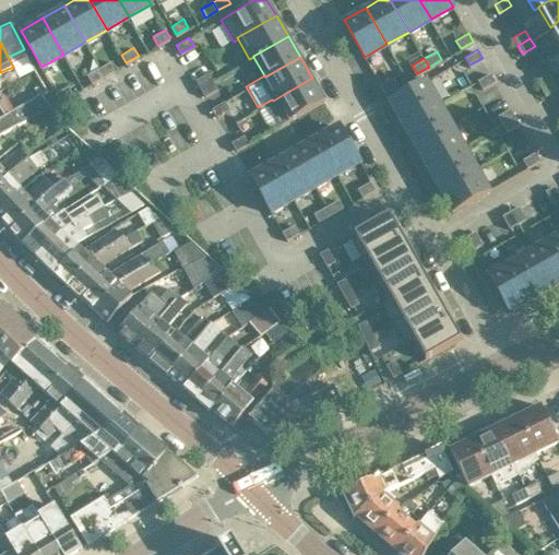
[(99,67),(104,75),(117,68),(111,59),(99,67)]
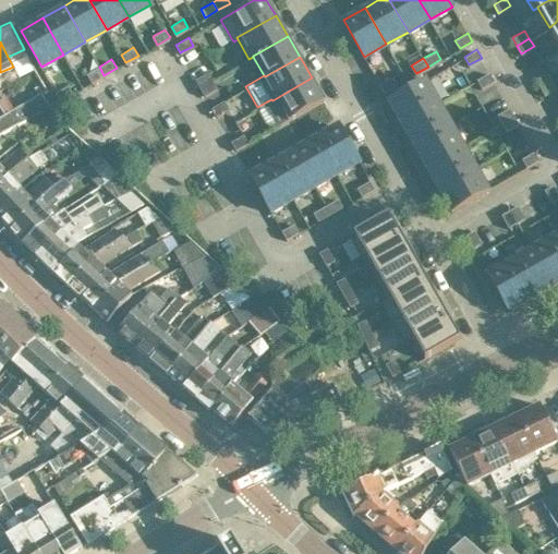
[(104,75),(99,67),(87,73),(92,82),(104,75)]
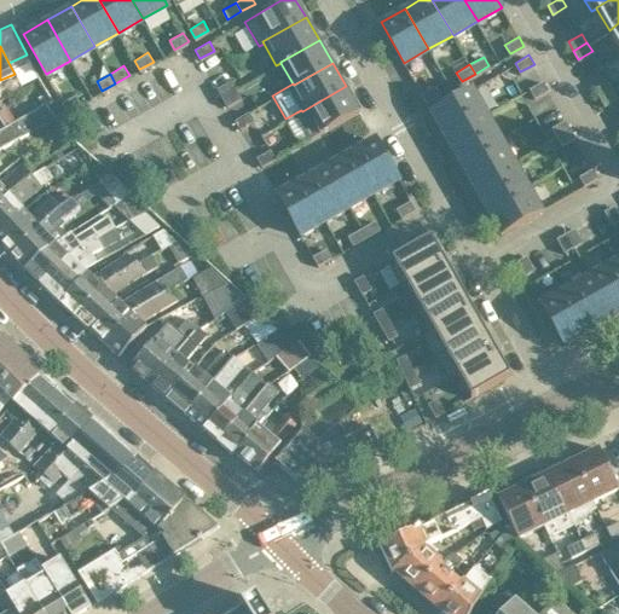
[(236,88),(230,79),(217,87),(221,96),(236,88)]
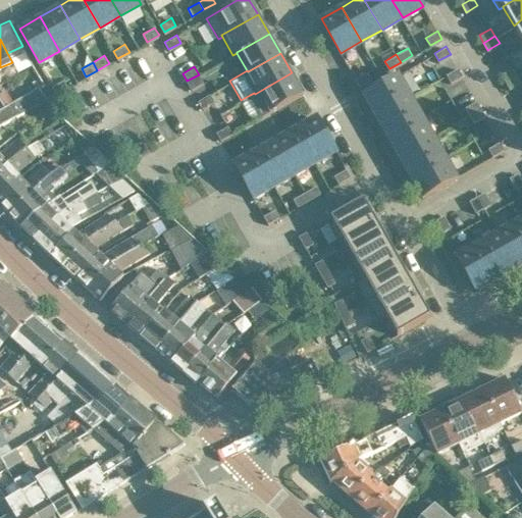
[(513,66),(501,73),(505,81),(517,74),(513,66)]
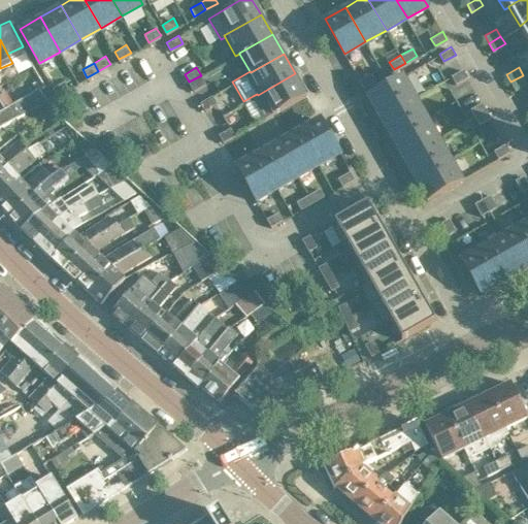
[(456,83),(467,75),(463,68),(452,74),(456,83)]
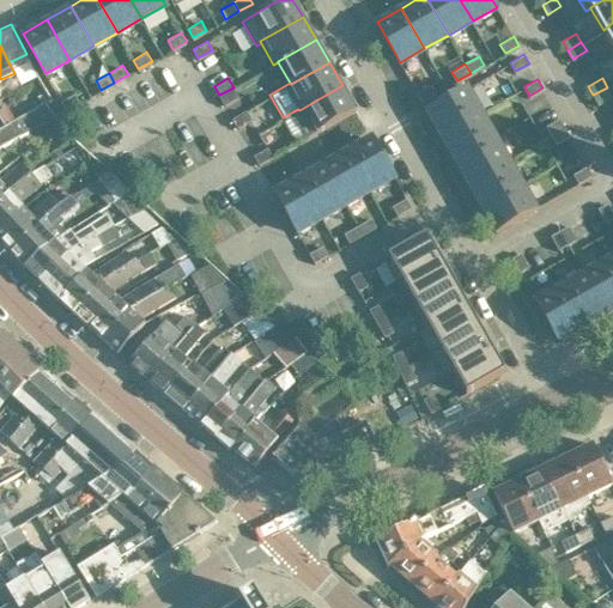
[(422,101),(436,92),(431,84),(417,91),(422,101)]
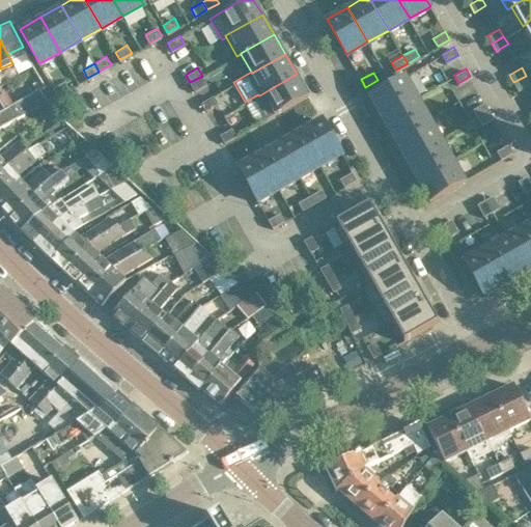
[(254,96),(266,117),(275,112),(308,93),(297,74),(259,95),(258,94),(254,96)]
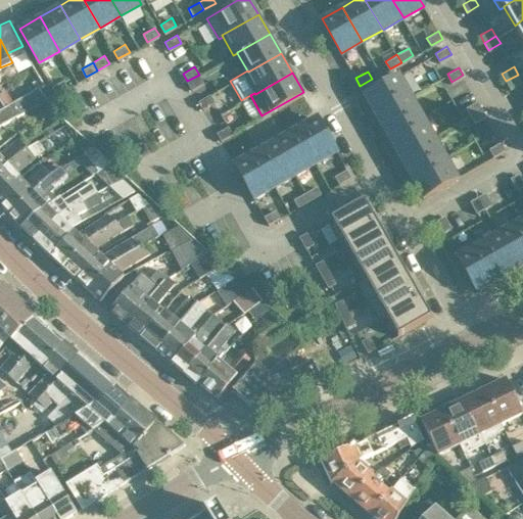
[(376,113),(411,94),(398,74),(365,93),(376,113)]
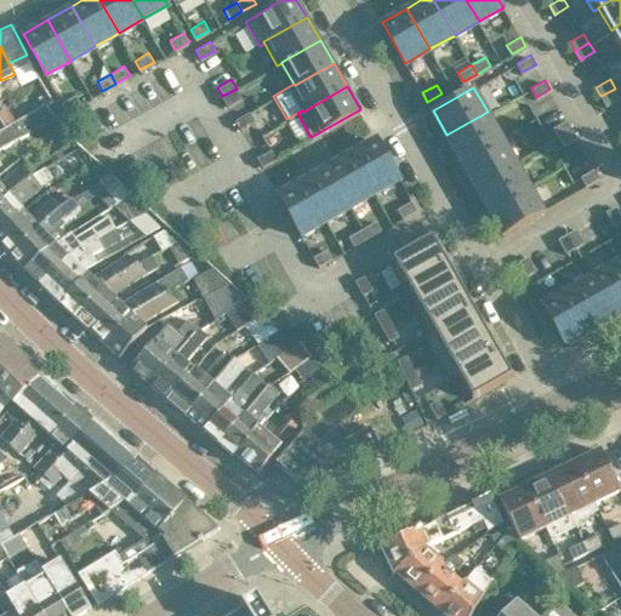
[(222,96),(227,106),(241,97),(237,89),(222,96)]
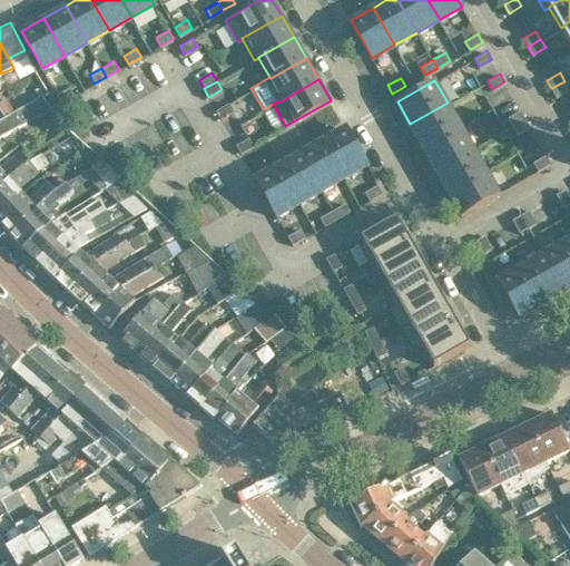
[(564,81),(551,88),(557,97),(569,89),(564,81)]
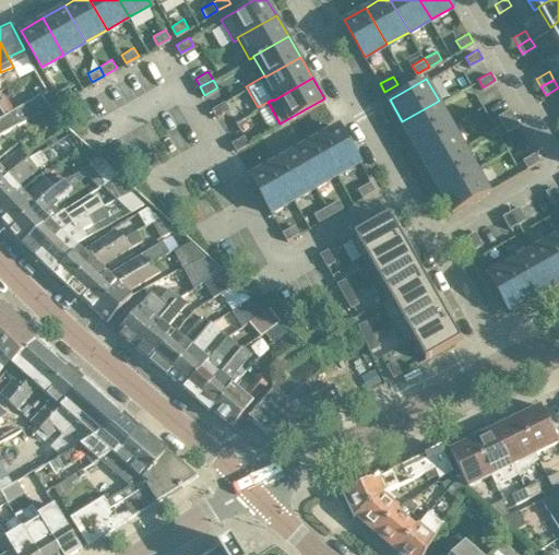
[(68,84),(56,92),(60,99),(73,93),(68,84)]
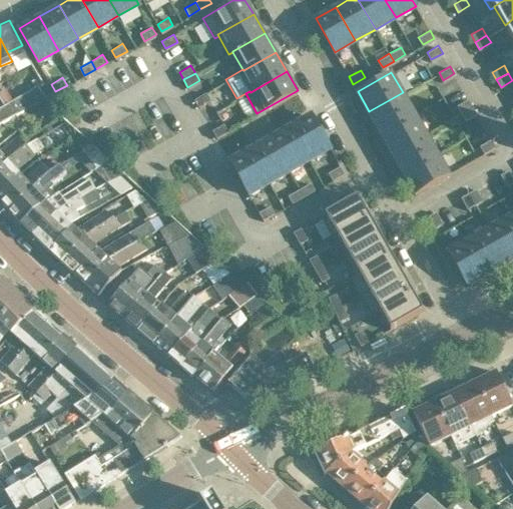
[(37,85),(17,97),(24,109),(46,96),(37,85)]
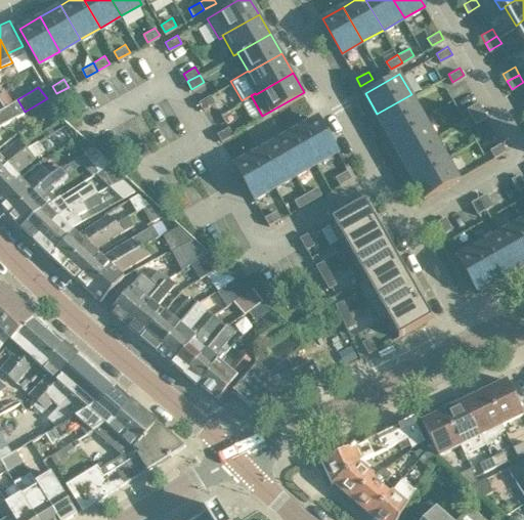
[(7,91),(0,94),(0,100),(4,106),(13,101),(7,91)]
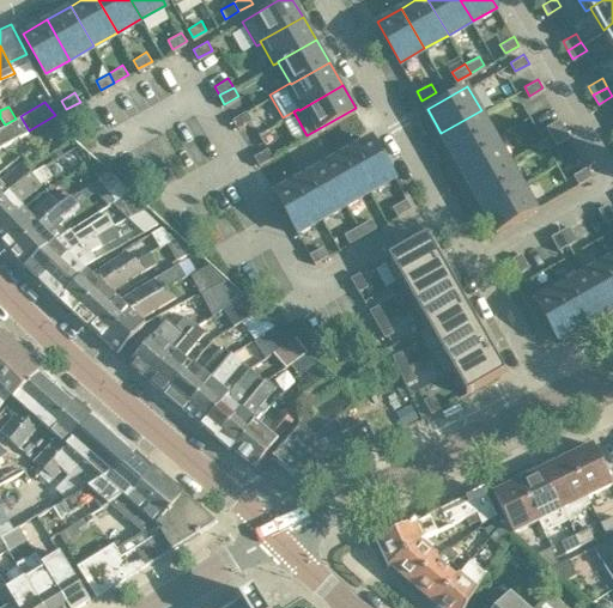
[(237,127),(252,119),(246,109),(232,117),(237,127)]
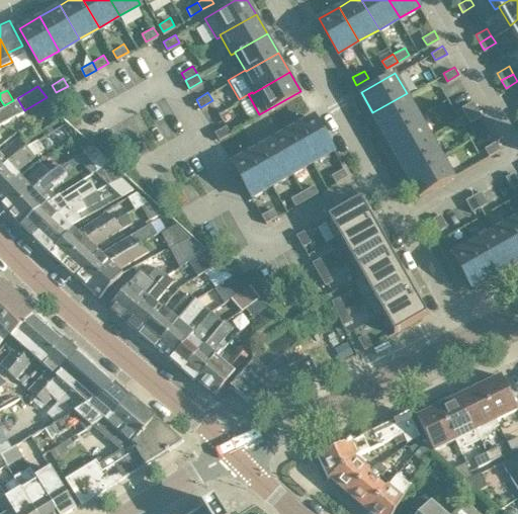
[(372,112),(384,133),(418,113),(407,93),(372,112)]
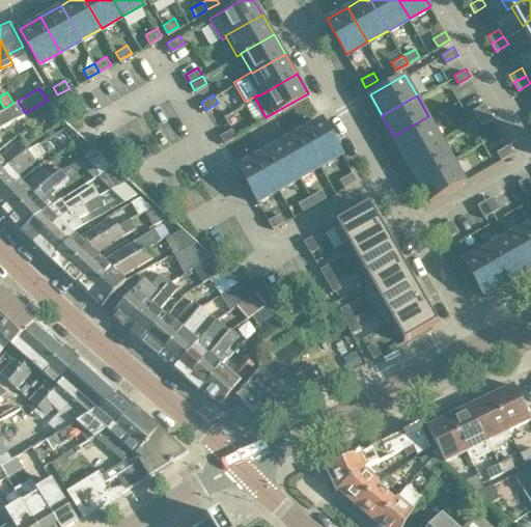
[(0,127),(25,113),(18,101),(14,103),(4,108),(0,110),(0,127)]
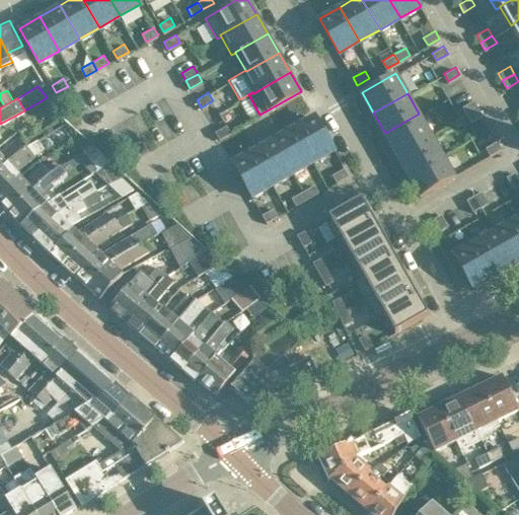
[(462,105),(466,114),(478,106),(473,99),(462,105)]
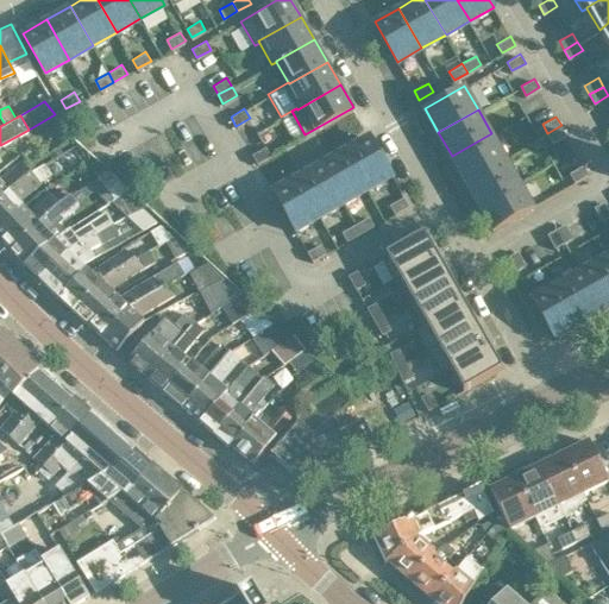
[(566,134),(562,125),(547,133),(552,142),(566,134)]
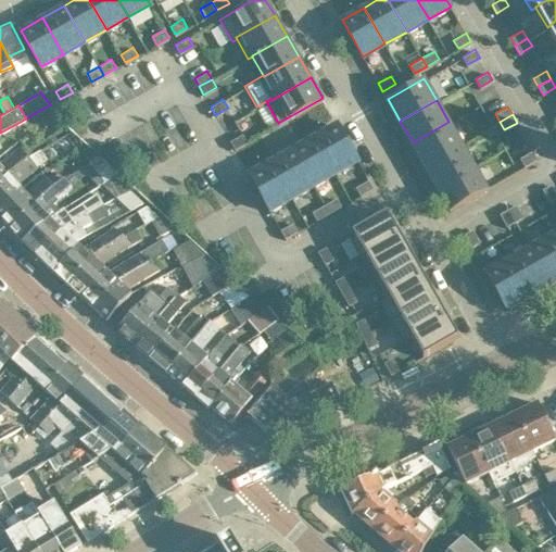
[(425,164),(462,143),(449,122),(413,142),(425,164)]
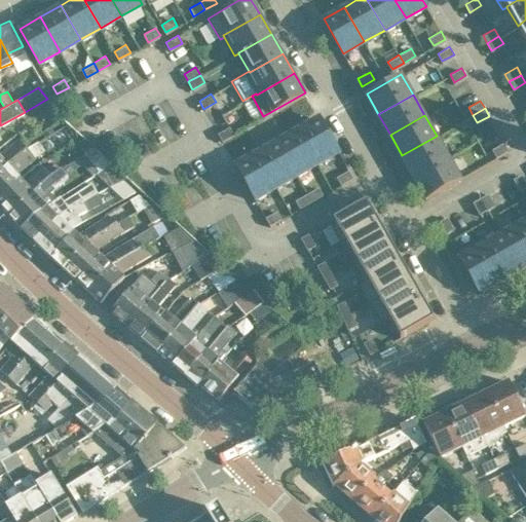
[(318,116),(298,128),(317,162),(338,151),(318,116)]
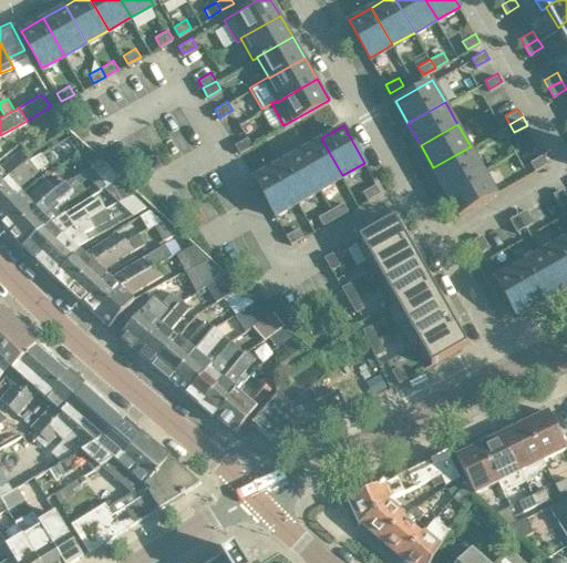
[(239,151),(251,144),(247,135),(235,143),(239,151)]
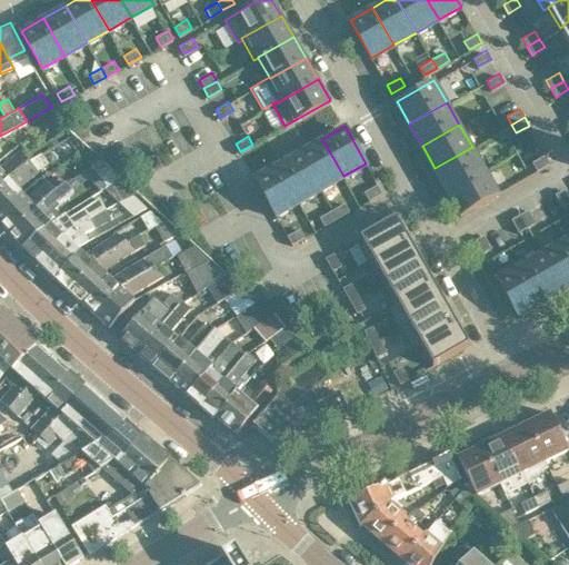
[(343,176),(322,139),(299,151),(321,189),(343,176)]
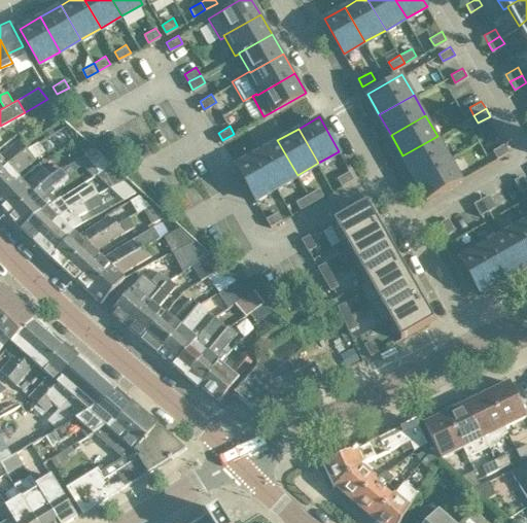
[(402,155),(414,177),(449,157),(437,136),(402,155)]
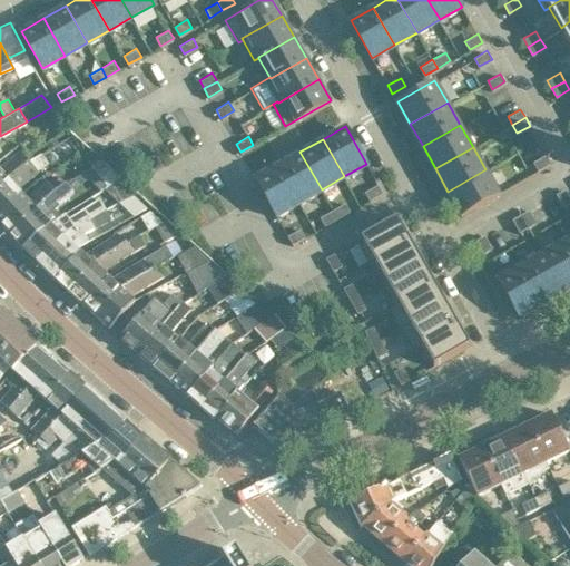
[(0,166),(0,185),(30,158),(21,148),(0,166)]
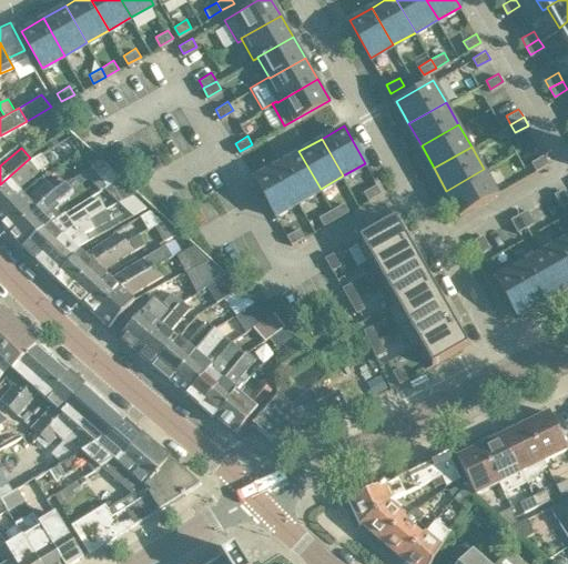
[(30,158),(0,184),(0,211),(23,190),(19,184),(48,159),(41,151),(30,158)]
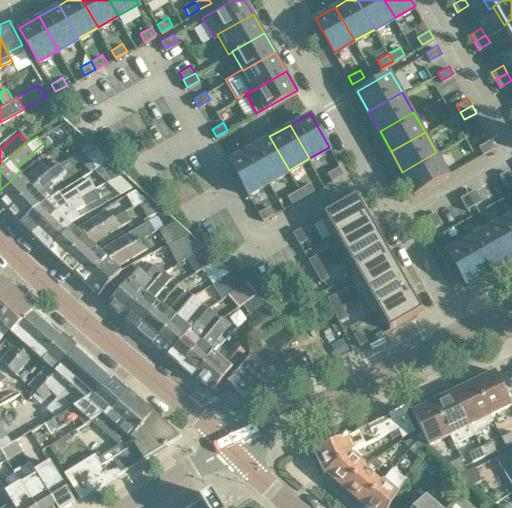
[(269,136),(249,148),(268,181),(289,170),(269,136)]
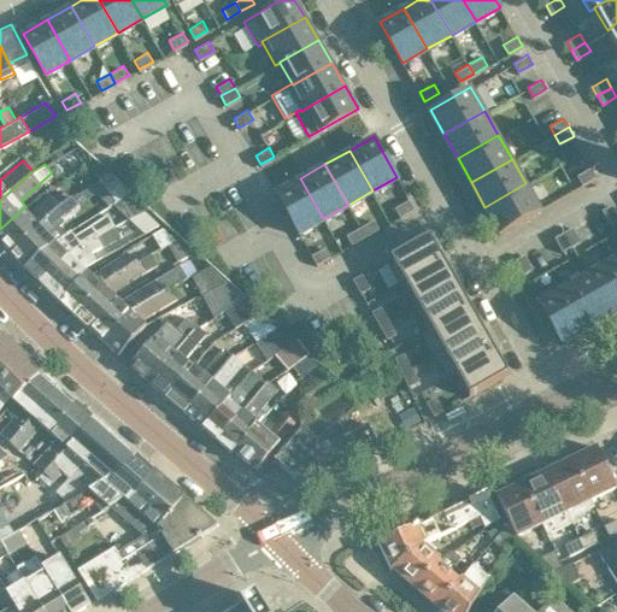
[(597,176),(591,166),(577,174),(582,183),(597,176)]
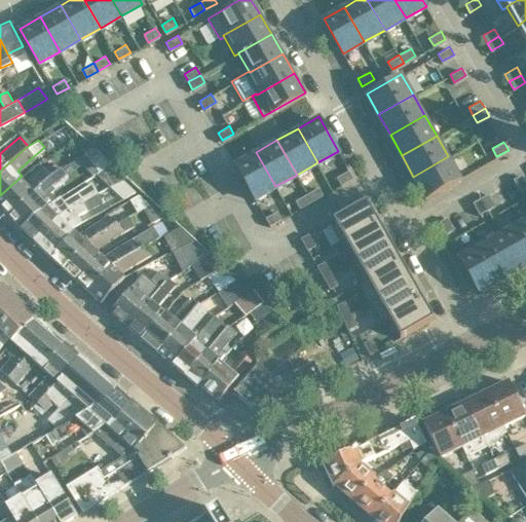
[(92,145),(85,151),(100,171),(110,164),(111,162),(92,145)]
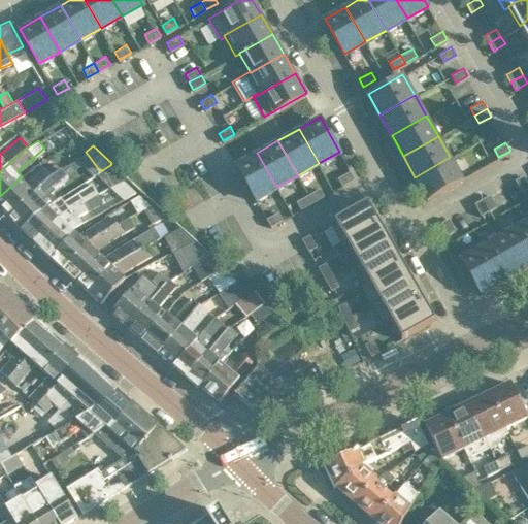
[(276,187),(257,153),(236,164),(256,199),(276,187)]
